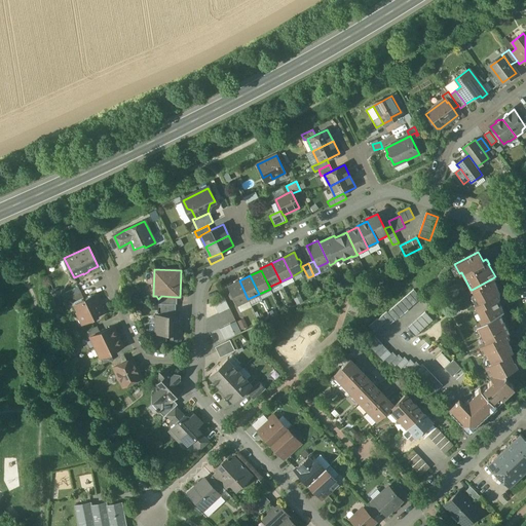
[(478,317),(481,323),(499,313),(503,311),(497,299),(499,298),(498,293),(499,292),(496,286),(497,286),(492,278),(472,290),(478,301),(474,304),(480,316),(478,317)]
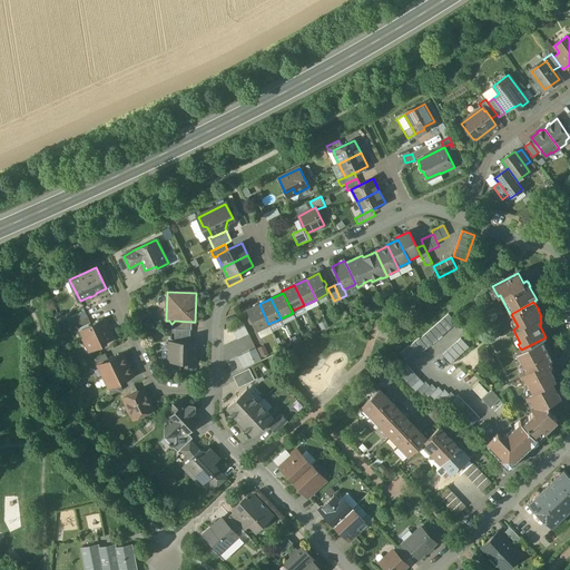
[(259,304),(247,311),(251,317),(249,320),(251,323),(254,324),(256,331),(268,324),(259,304)]
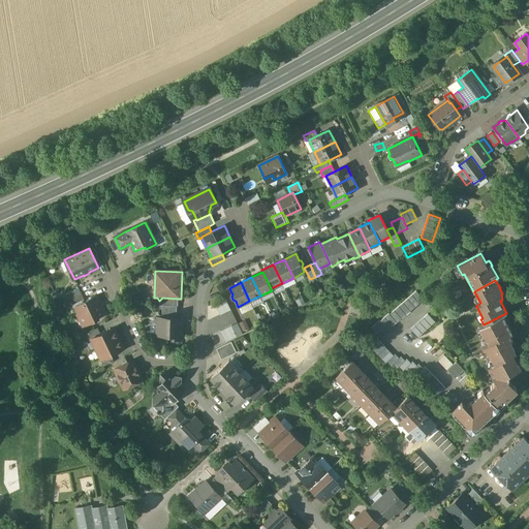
[(79,288),(62,297),(65,302),(82,294),(79,288)]
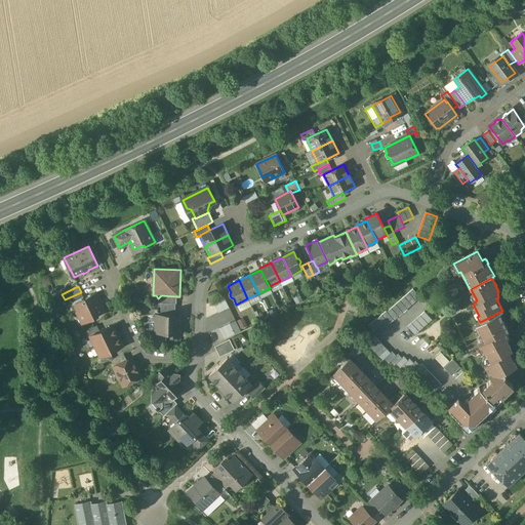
[(413,289),(387,313),(394,320),(394,321),(420,298),(413,289)]
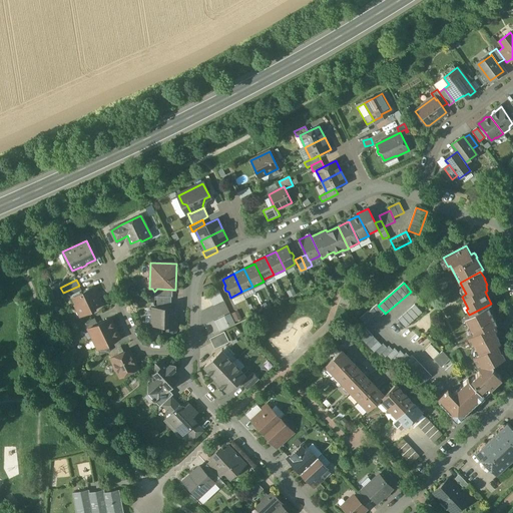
[(79,286),(63,293),(65,299),(81,291),(79,286)]
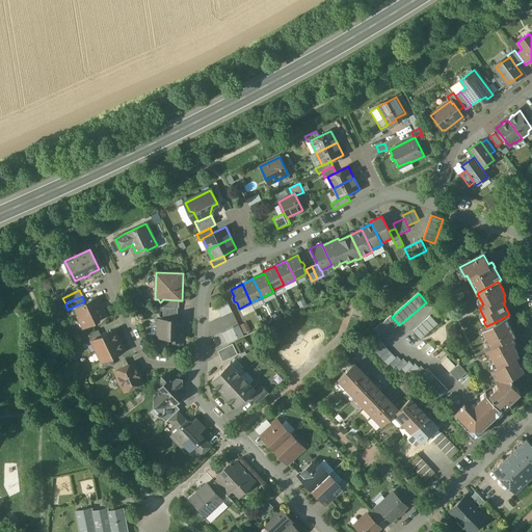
[(97,298),(83,304),(83,306),(76,309),(80,316),(79,316),(84,327),(98,321),(97,319),(104,316),(99,306),(100,306),(97,298)]
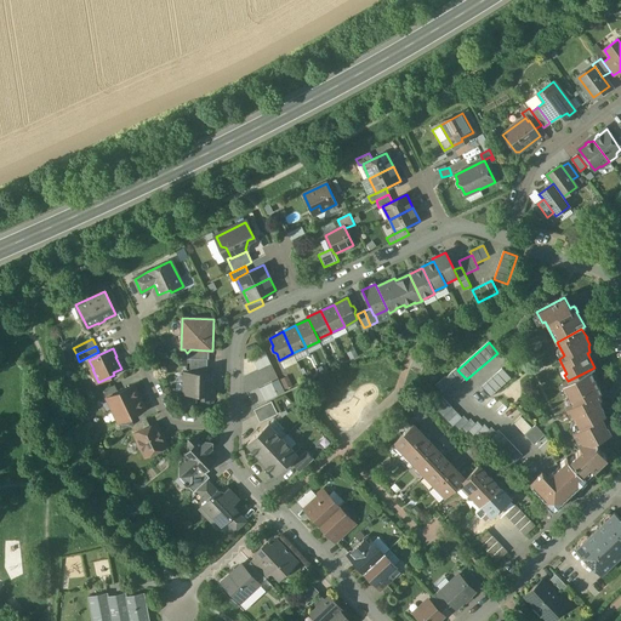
[(271,364),(265,351),(258,354),(265,368),(271,364)]
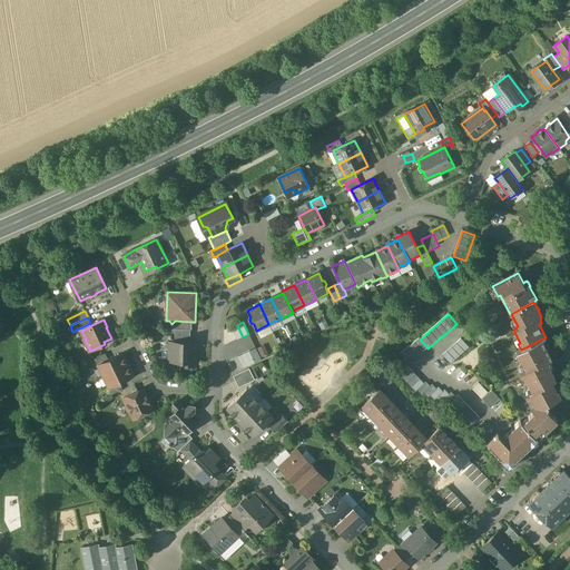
[(243,337),(237,325),(231,328),(237,340),(243,337)]
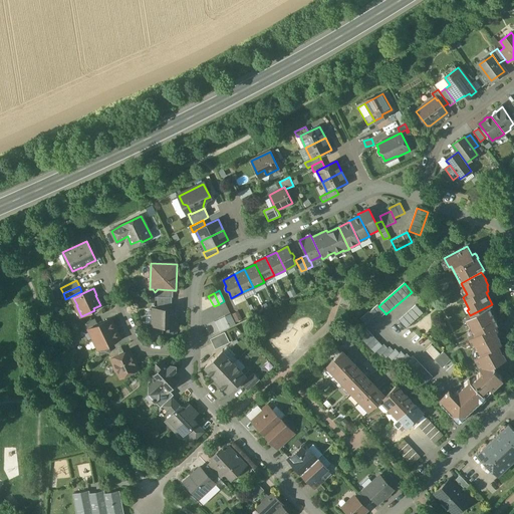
[(172,297),(158,297),(158,309),(171,309),(172,297)]
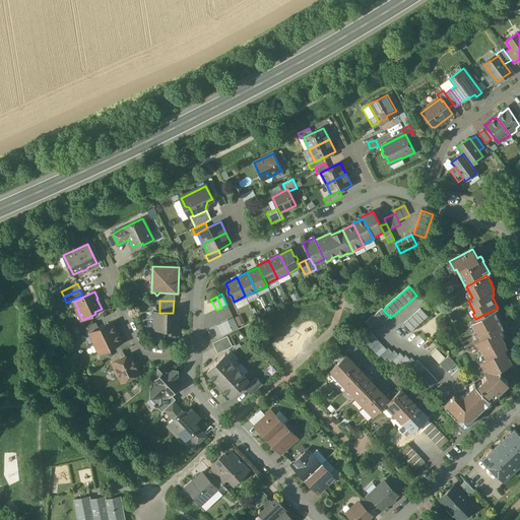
[(382,309),(374,317),(380,324),(381,325),(390,317),(383,310),(382,309)]
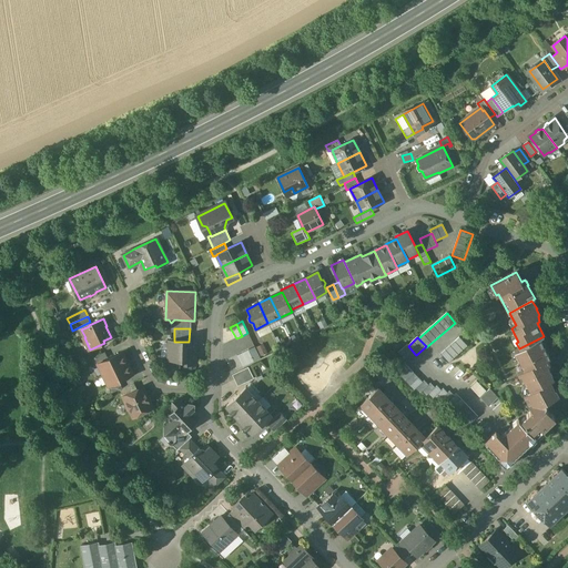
[(459,337),(440,355),(448,364),(467,346),(459,337)]
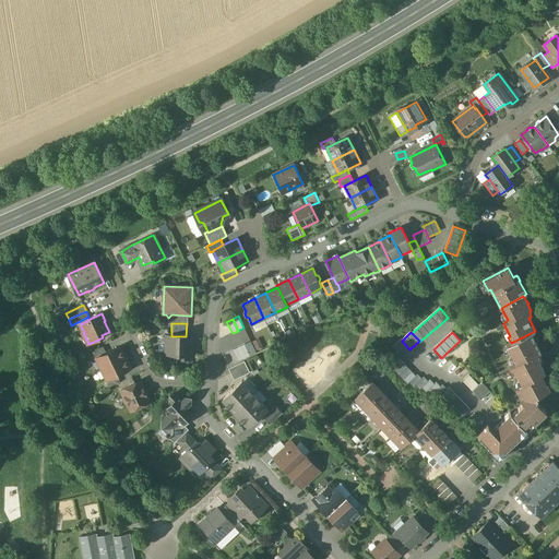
[(509,353),(514,364),(509,366),(520,385),(540,375),(545,372),(540,365),(542,365),(538,359),(540,358),(539,353),(540,352),(531,333),(511,343),(507,345),(510,352),(509,353)]
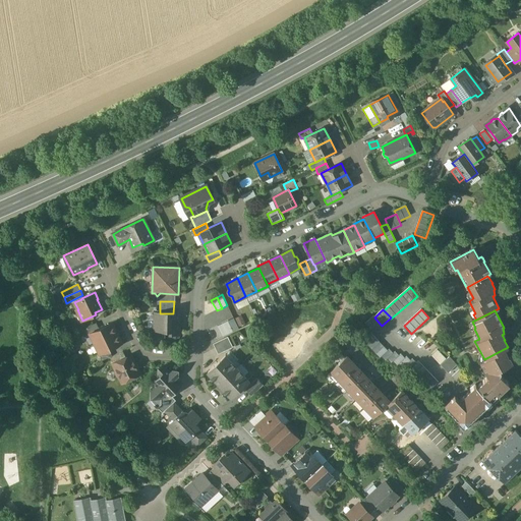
[(160,313),(155,313),(155,330),(165,330),(165,333),(179,334),(180,313),(173,313),(160,313)]
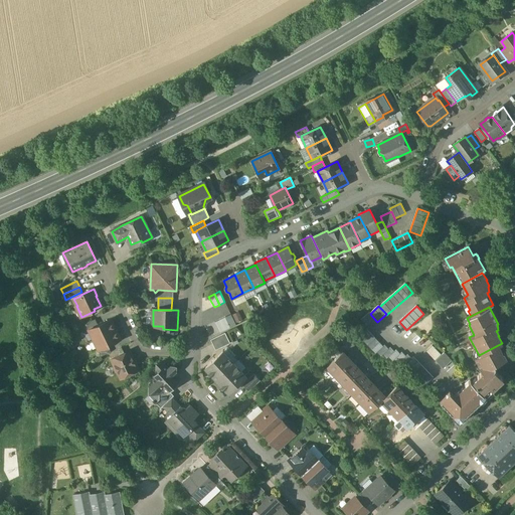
[(369,313),(361,320),(368,329),(376,321),(370,314),(369,313)]
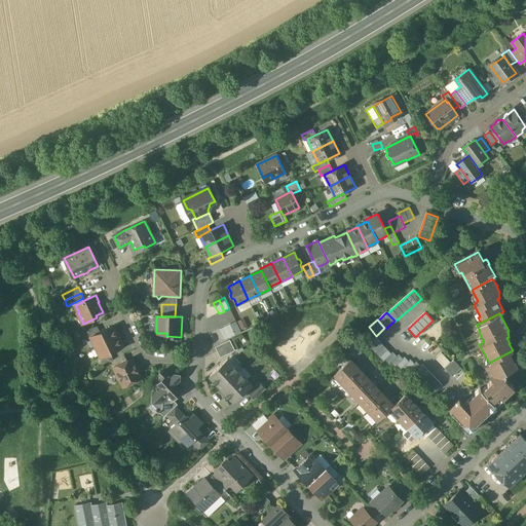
[(235,335),(230,324),(225,327),(230,338),(235,335)]
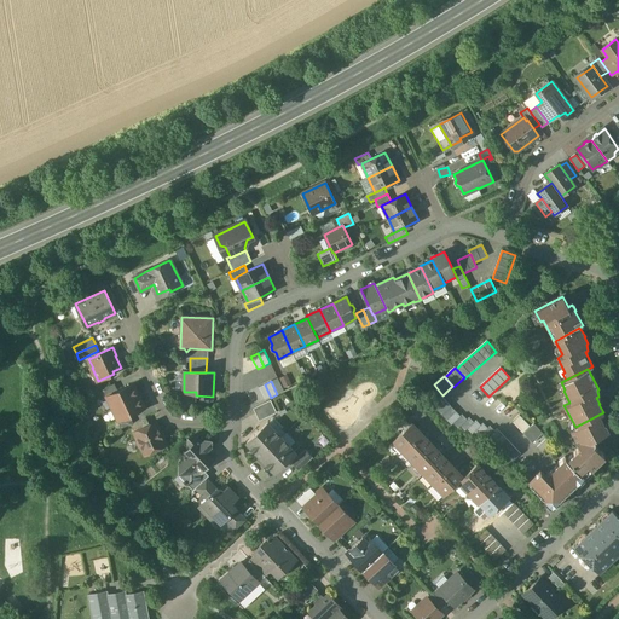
[(114,383),(103,389),(105,395),(117,391),(114,383)]
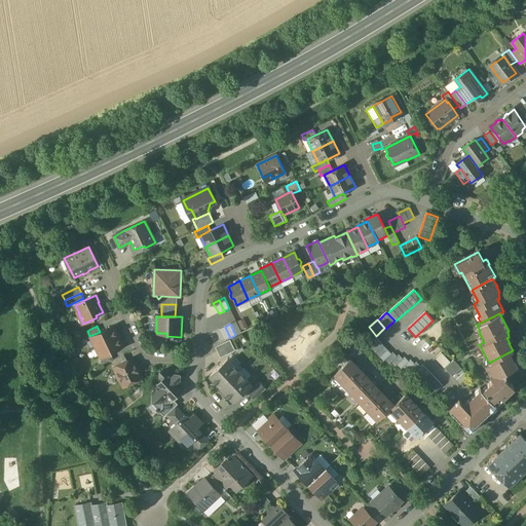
[(113,327),(90,337),(101,358),(122,347),(113,327)]
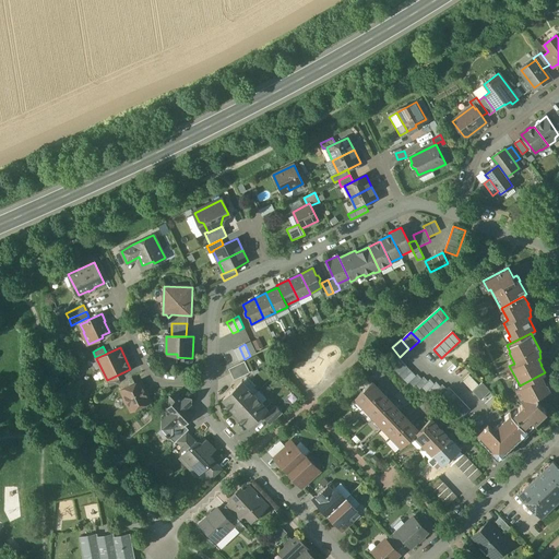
[(239,347),(233,351),(238,361),(245,359),(239,347)]
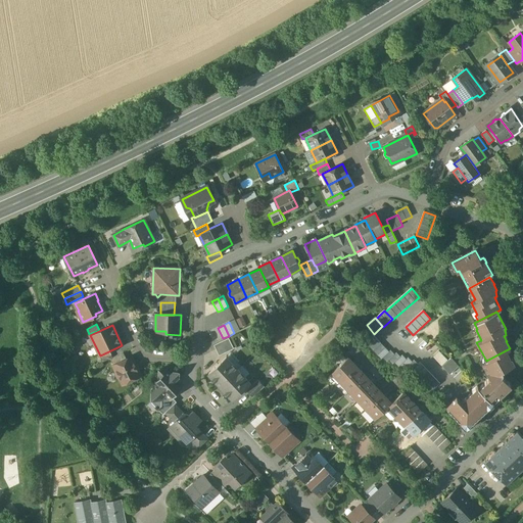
[(389,352),(373,336),(365,343),(381,361),(382,359),(389,352)]
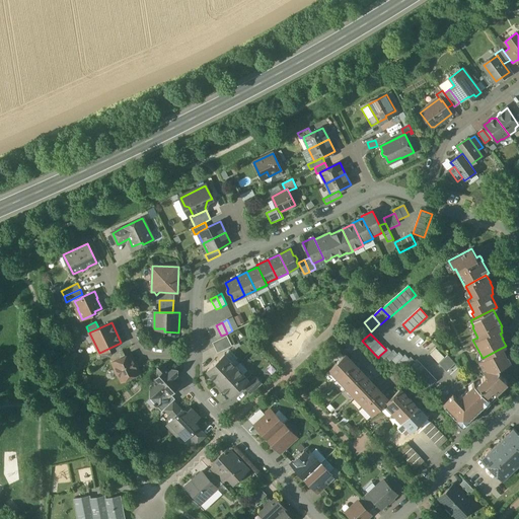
[(227,336),(212,343),(217,353),(232,346),(227,336)]
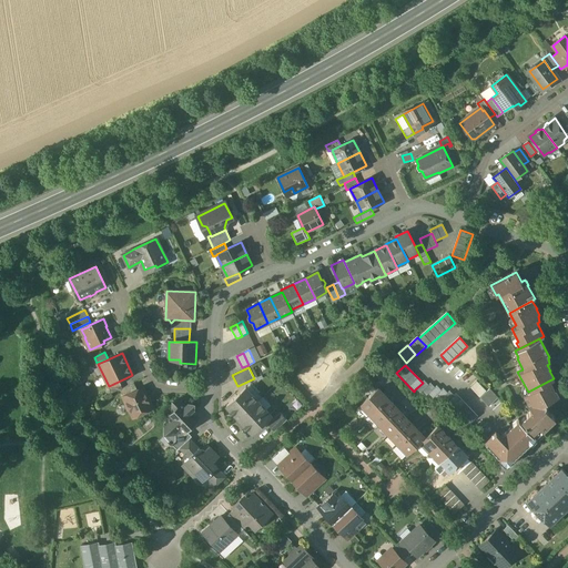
[(528,392),(524,394),(531,411),(520,422),(535,437),(555,418),(544,407),(545,406),(545,404),(545,403),(558,395),(555,388),(554,389),(549,381),(528,392)]
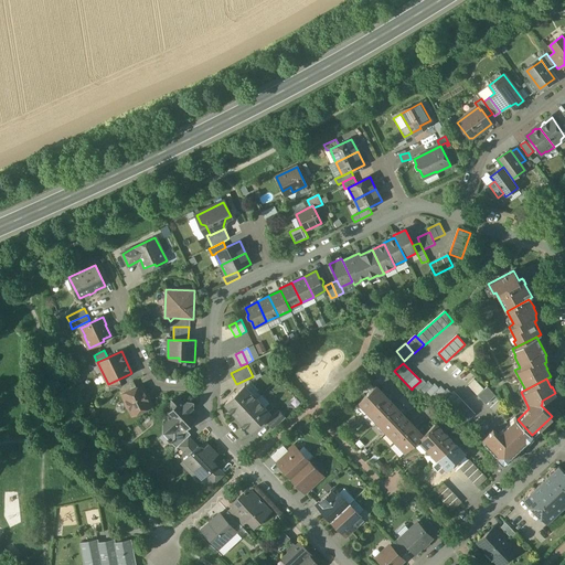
[(420,381),(413,387),(417,392),(419,391),(426,384),(422,380),(420,381)]
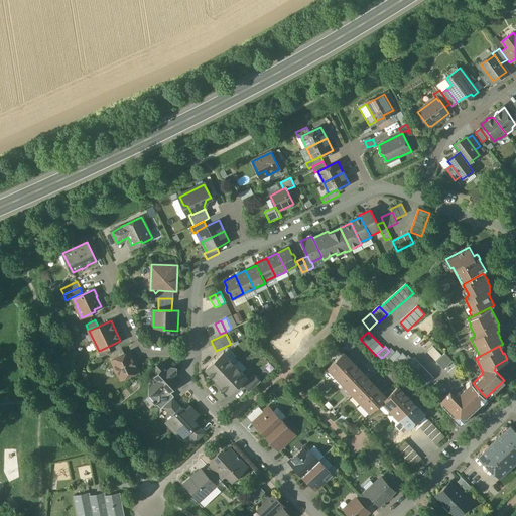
[(109,348),(99,353),(101,358),(109,354),(111,353),(109,348)]
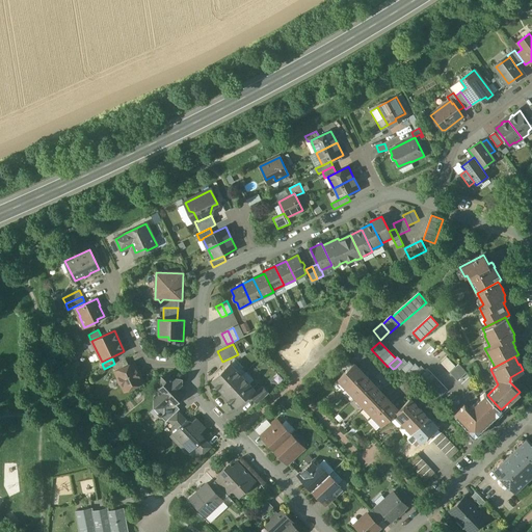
[(114,364),(112,365),(115,372),(129,366),(126,358),(114,364)]
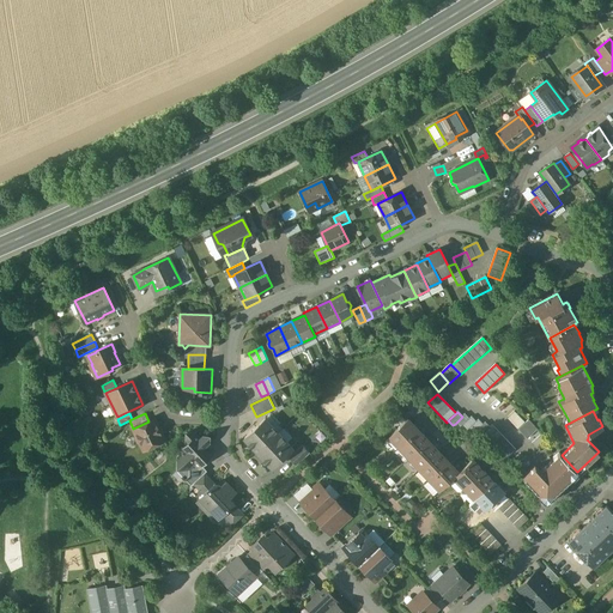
[(462,417),(455,424),(460,429),(462,426),(469,419),(465,414),(462,417)]
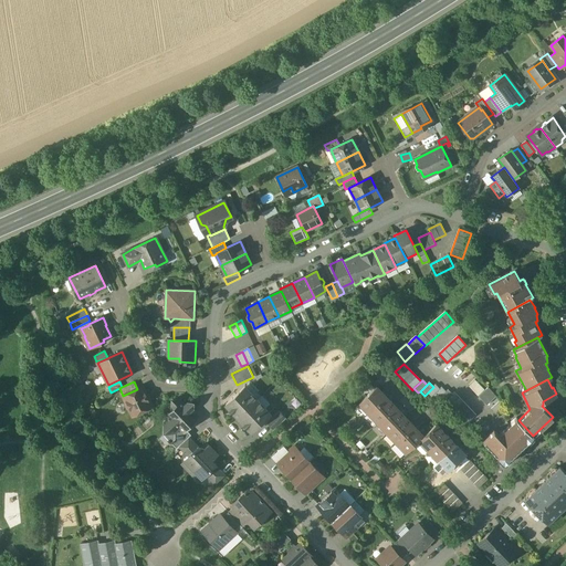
[(433,387),(427,394),(431,398),(433,396),(440,389),(436,385),(433,387)]
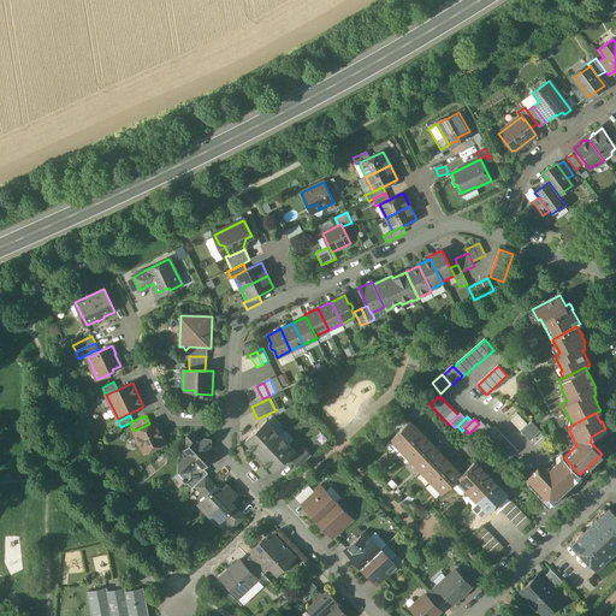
[(149,424),(134,431),(142,446),(141,449),(142,452),(147,454),(150,452),(150,450),(165,443),(161,434),(161,433),(160,434),(159,431),(160,430),(159,430),(154,421),(149,424)]
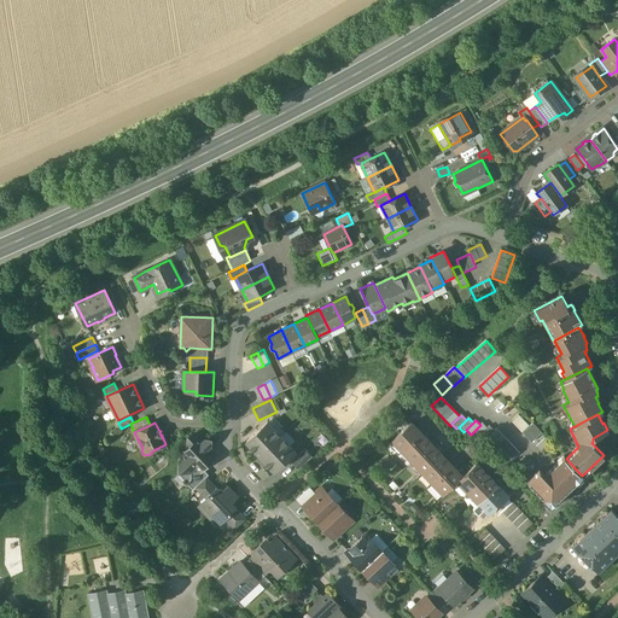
[(267,423),(246,442),(250,447),(250,450),(254,450),(260,456),(281,437),(267,423)]
